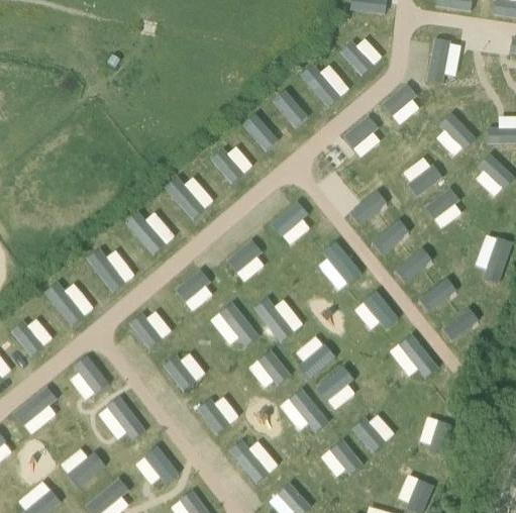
[(391,8),(392,0),(350,0),(350,3),(391,8)]
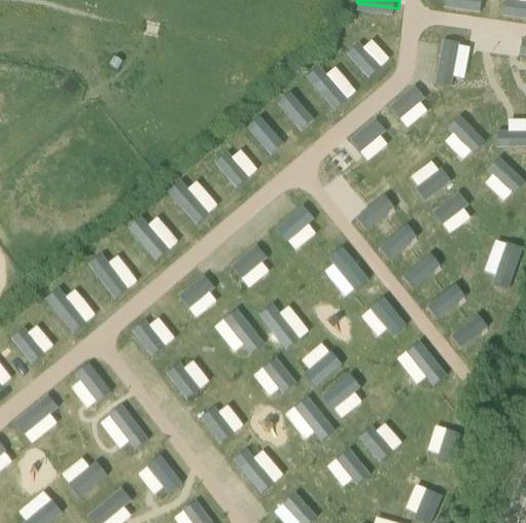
[(357,40),(346,51),(367,75),(380,64),(357,40)]
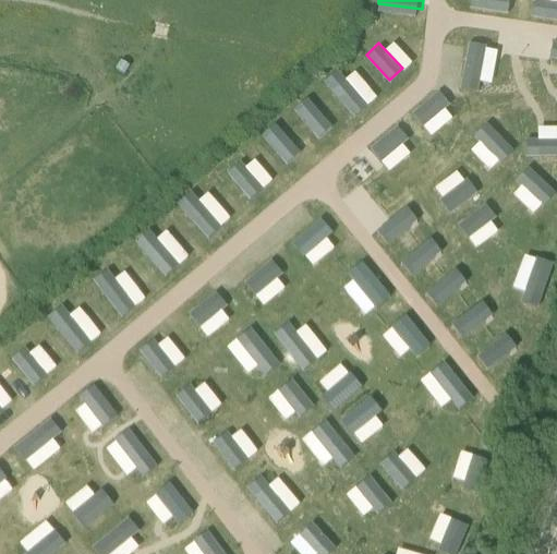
[(469,65),(464,81),(479,84),(483,69),(469,65)]
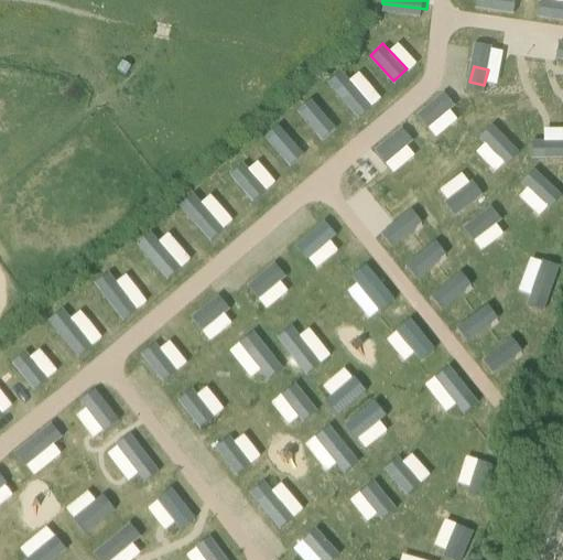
[(340,70),(327,81),(358,117),(371,105),(340,70)]
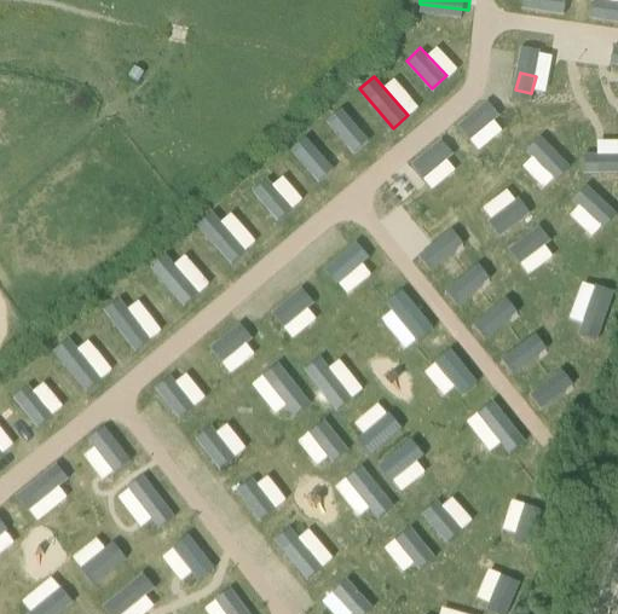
[(339,104),(324,117),(346,142),(361,129),(339,104)]
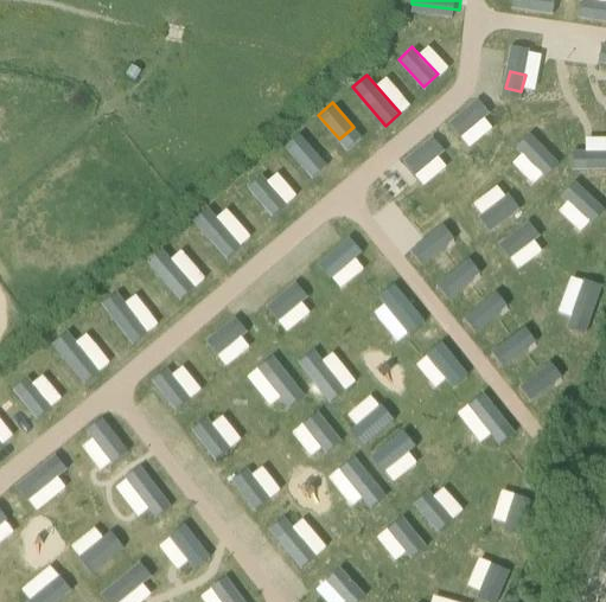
[(492,103),(484,114),(512,136),(521,126),(492,103)]
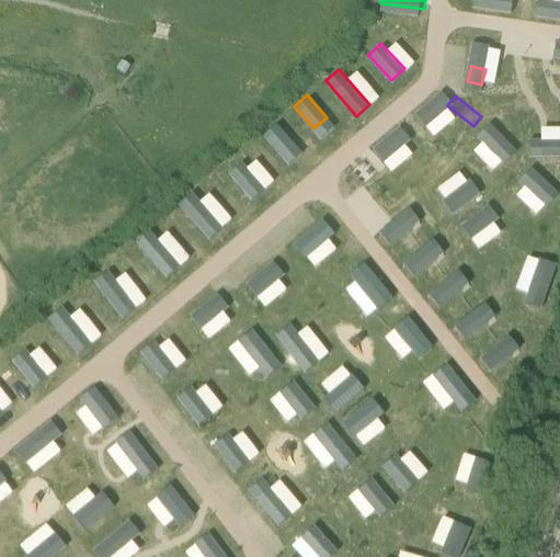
[(275,122),(262,133),(282,155),(295,144),(275,122)]
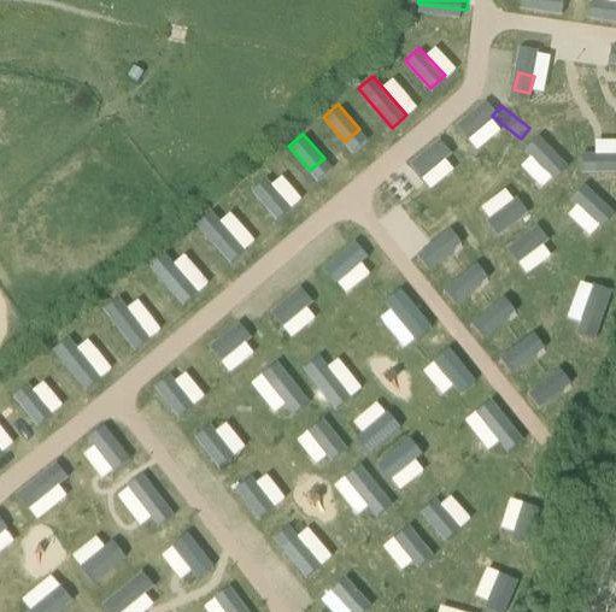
[(288,181),(303,169),(274,137),(260,149),(288,181)]
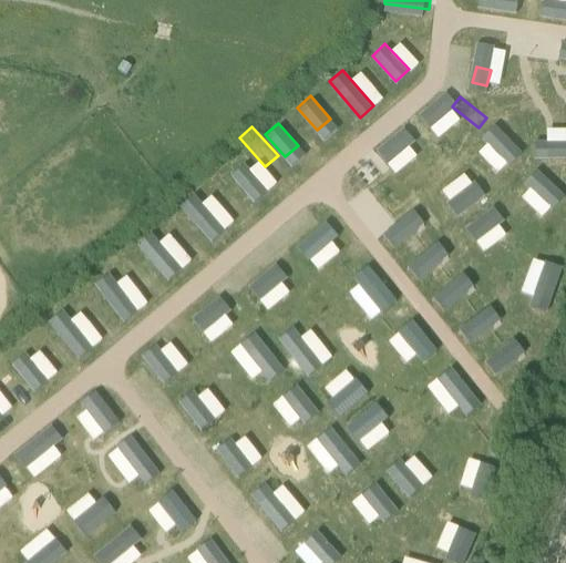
[(489,132),(459,145),(469,170),(500,156),(489,132)]
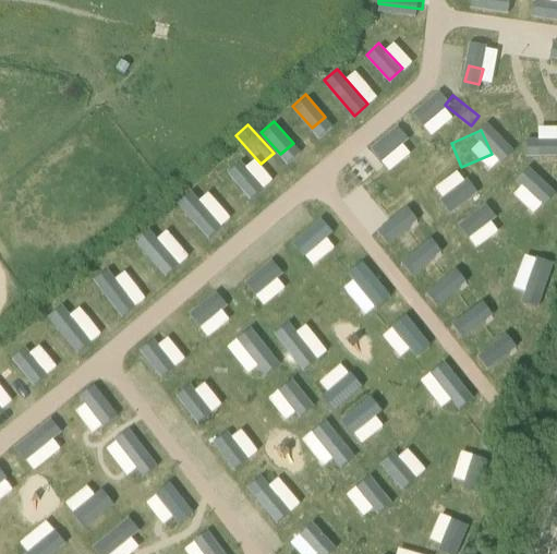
[(399,136),(377,152),(391,173),(414,159),(399,136)]
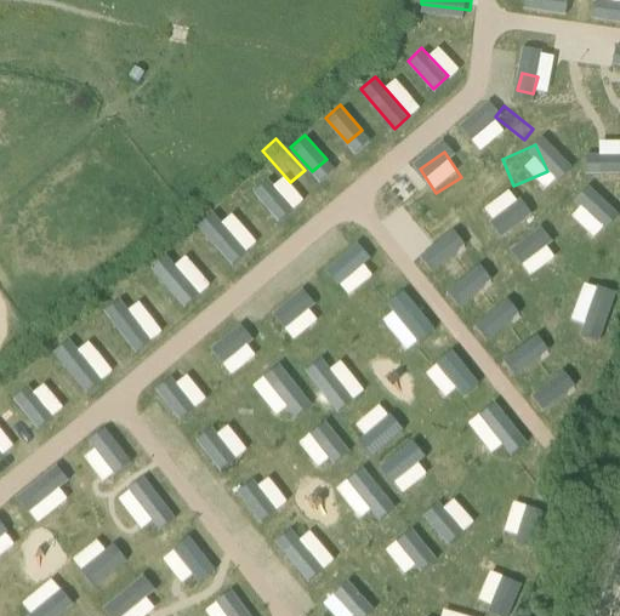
[(619,170),(615,169),(607,194),(619,199),(619,170)]
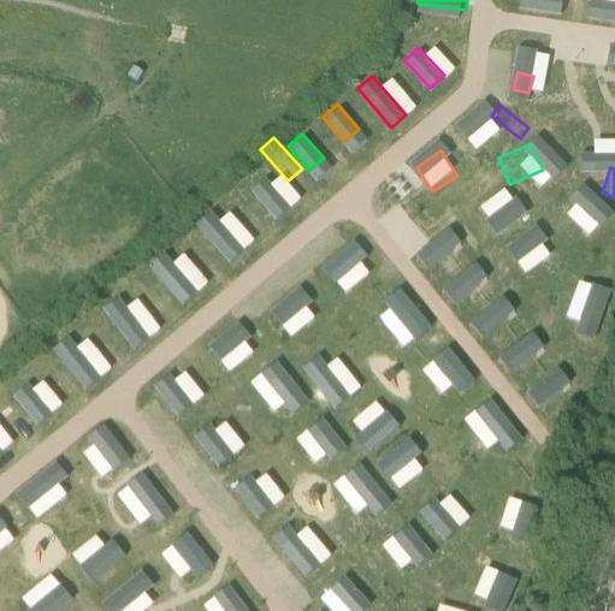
[(262,176),(248,189),(272,217),(288,205),(262,176)]
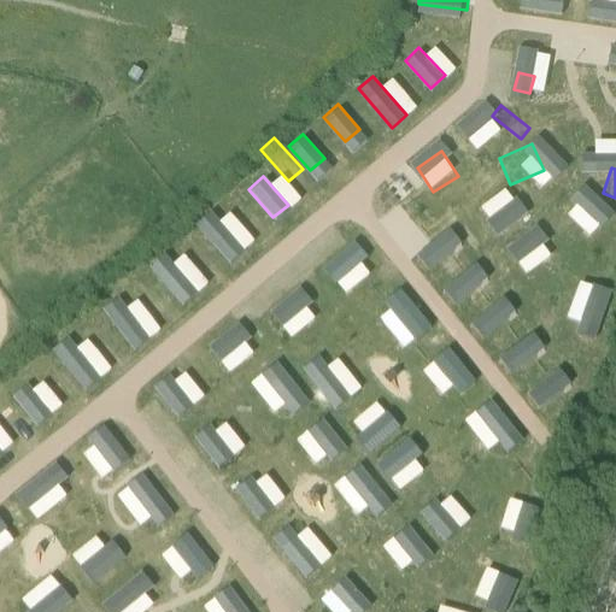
[(475,224),(498,212),(486,190),(464,202),(475,224)]
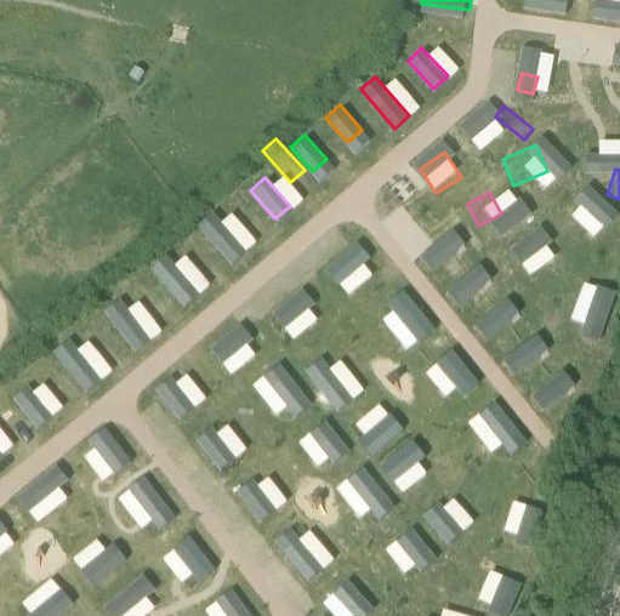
[(210,210),(195,223),(228,263),(244,250),(210,210)]
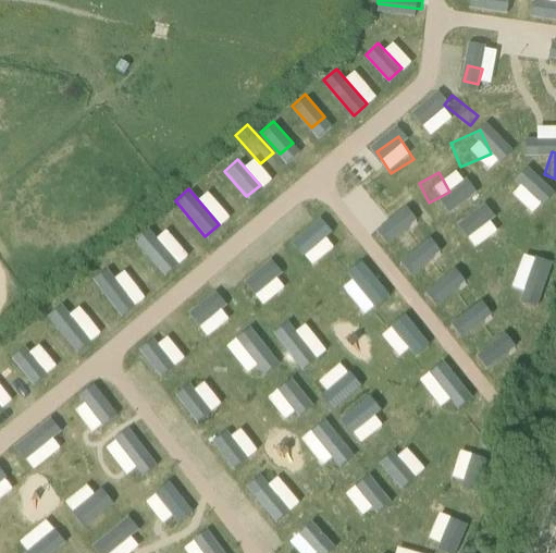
[(515,234),(526,237),(529,229),(543,233),(554,201),(529,193),(515,234)]
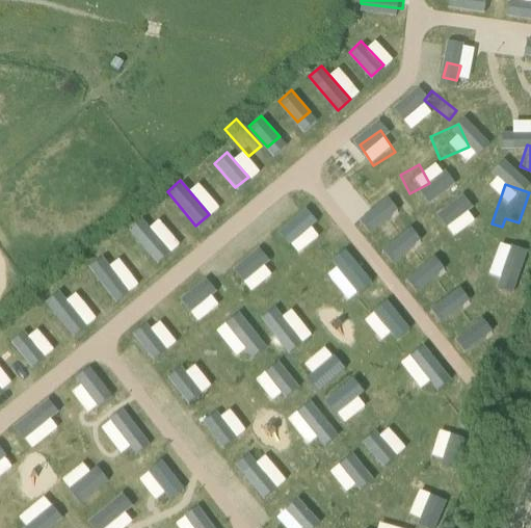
[(290,242),(317,219),(307,207),(279,230),(290,242)]
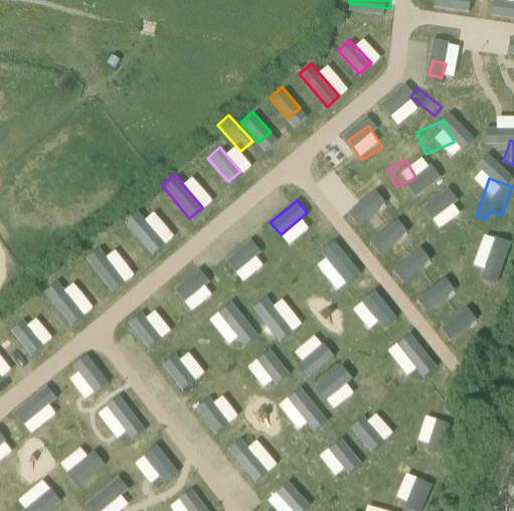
[(161,205),(148,208),(152,220),(164,217),(161,205)]
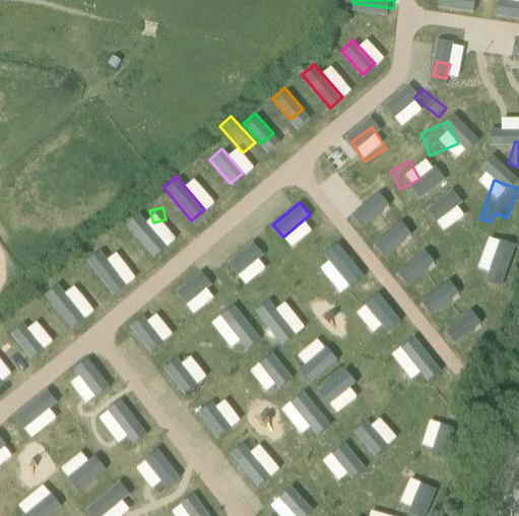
[(136,211),(123,222),(151,255),(165,244),(136,211)]
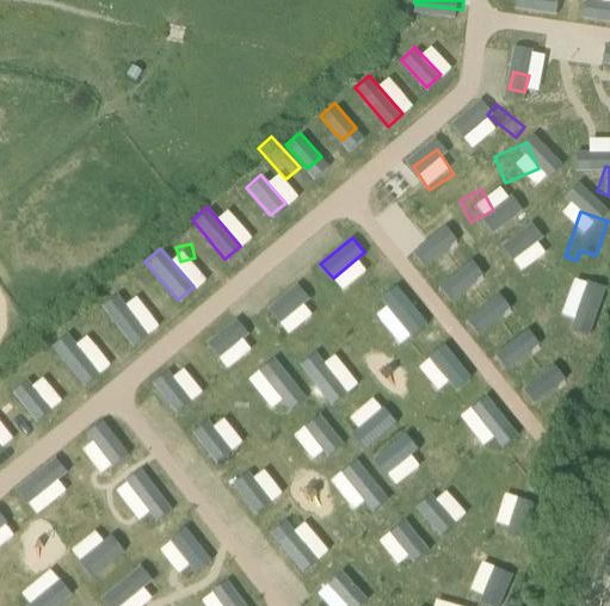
[(568,314),(577,284),(554,278),(546,308),(568,314)]
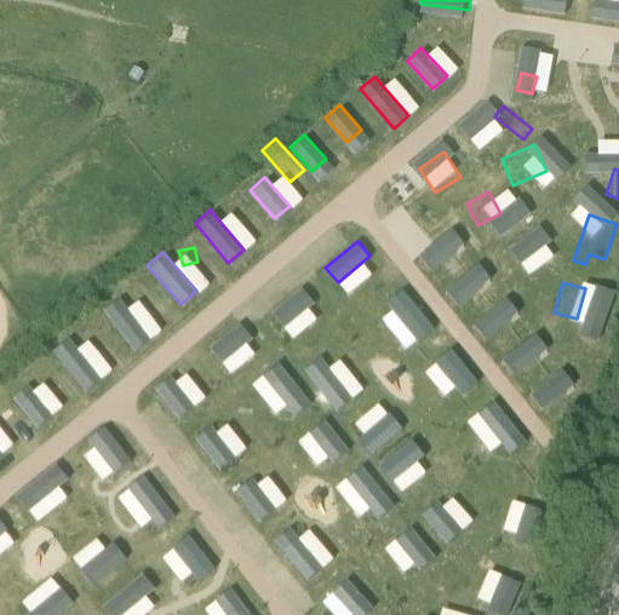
[(273,310),(285,326),(314,302),(302,286),(273,310)]
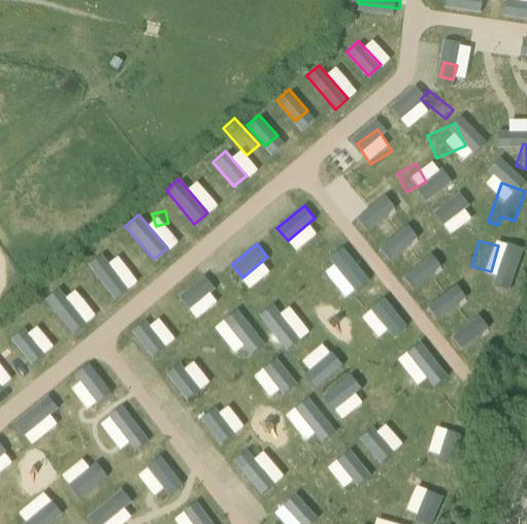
[(356,289),(369,279),(342,246),(329,257),(356,289)]
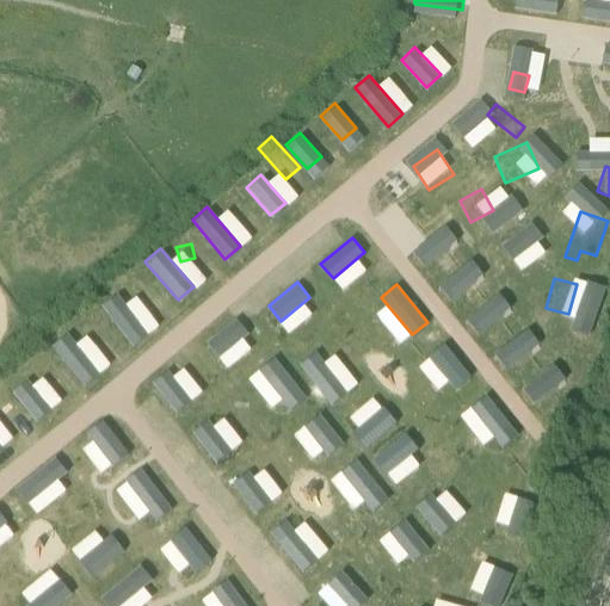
[(118,291),(103,304),(133,344),(148,331),(118,291)]
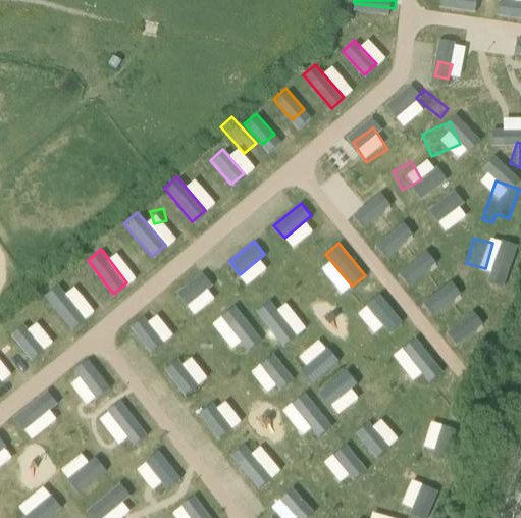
[(177,291),(188,304),(212,285),(202,271),(177,291)]
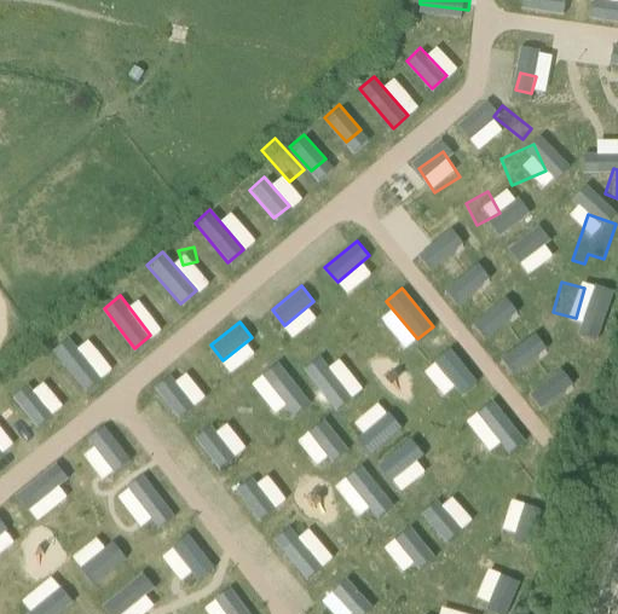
[(558,351),(550,366),(572,375),(589,336),(561,325),(552,348),(558,351)]
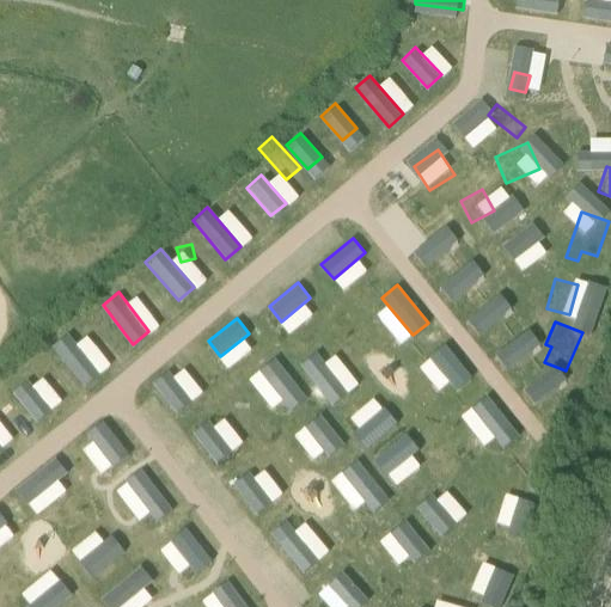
[(374,342),(392,366),(410,351),(392,327),(374,342)]
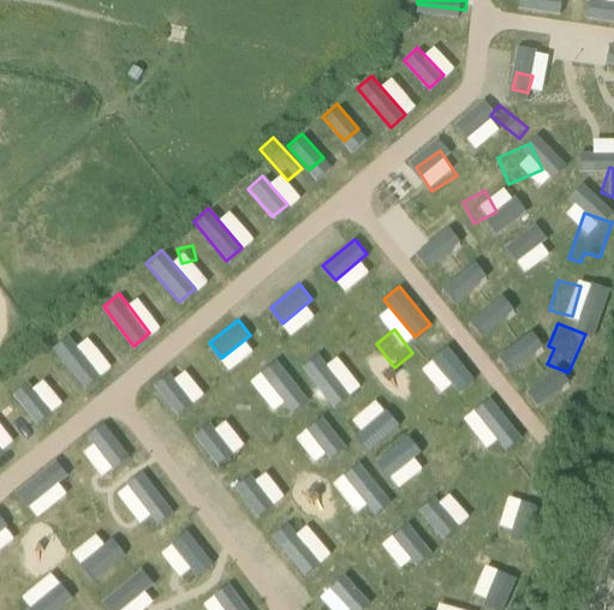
[(69,334),(53,347),(84,386),(100,374),(69,334)]
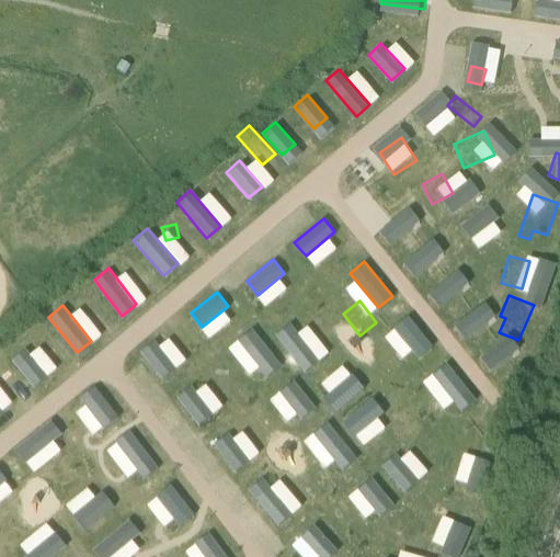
[(339,351),(354,339),(334,313),(319,325),(339,351)]
